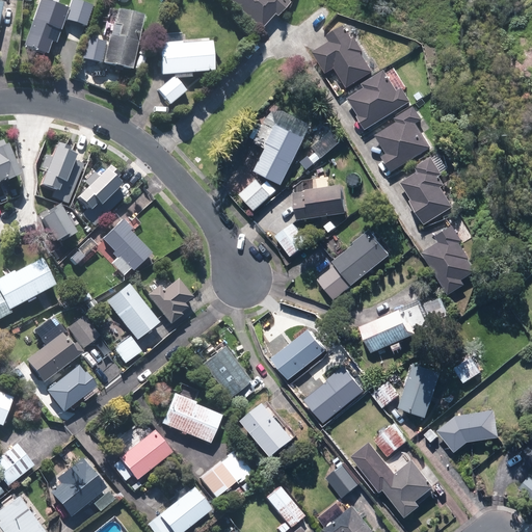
[(24,47),(47,55),(52,43),(57,44),(69,10),(57,6),(59,2),(53,0),(51,0),(51,4),(40,0),(24,47)]
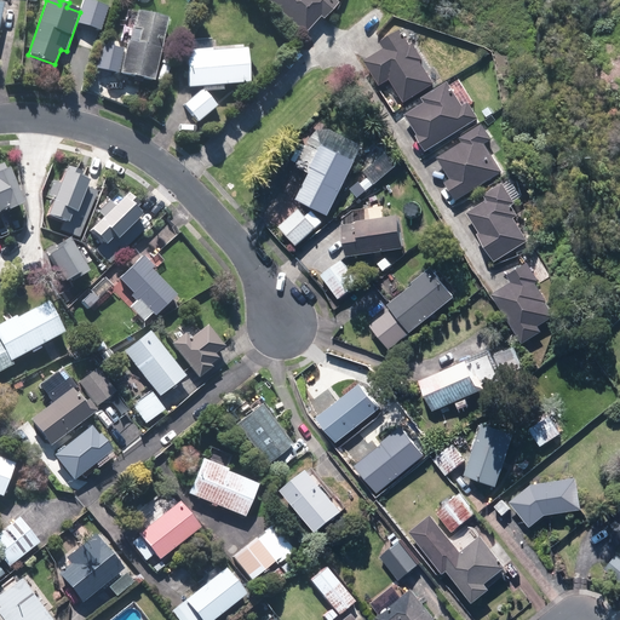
[(102,29),(109,5),(92,0),(85,0),(79,22),(102,29)]
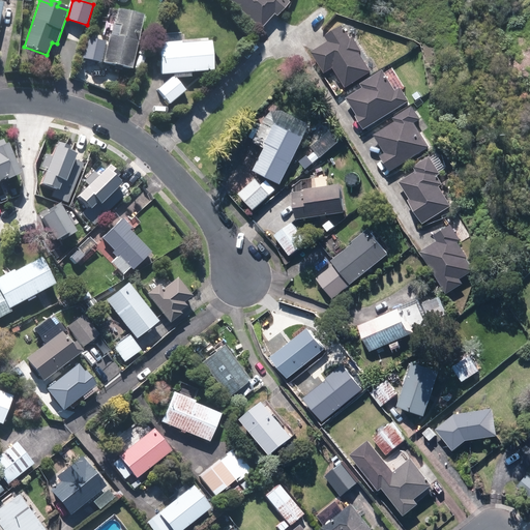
[(227,0),(261,30),(274,16),(276,18),(289,4),(284,0),(227,0)]
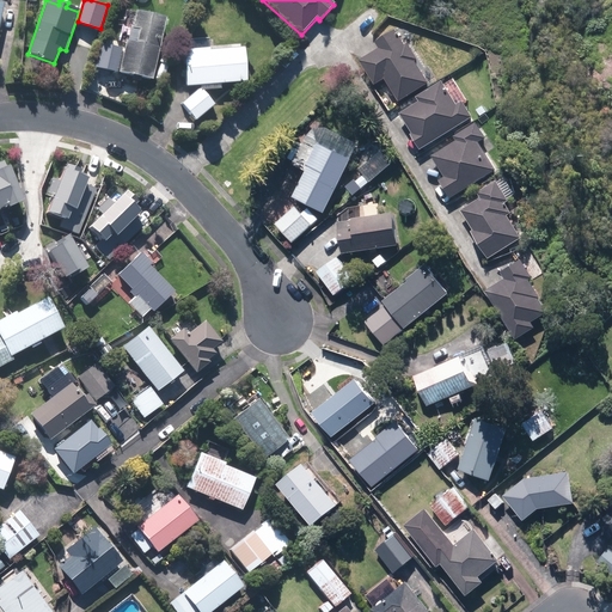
[(118,73),(152,80),(165,18),(135,12),(132,28),(130,28),(127,42),(126,42),(118,73)]
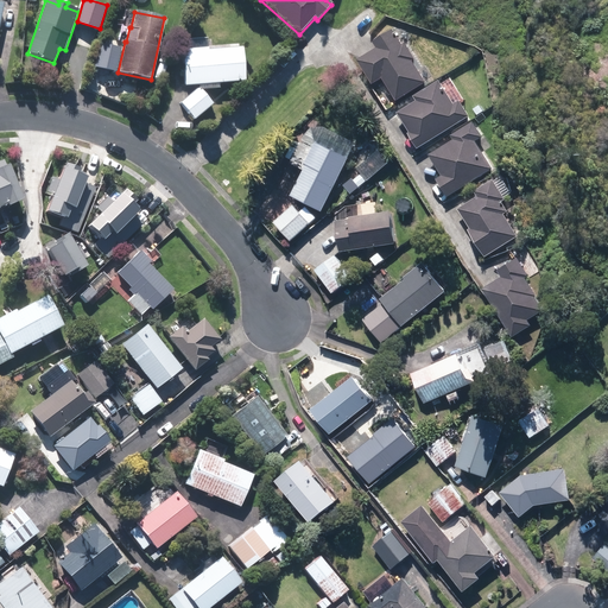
[(384,77),(398,100),(426,81),(413,59),(416,57),(406,42),(404,44),(394,29),(374,42),(379,48),(359,59),(374,83),(384,77)]
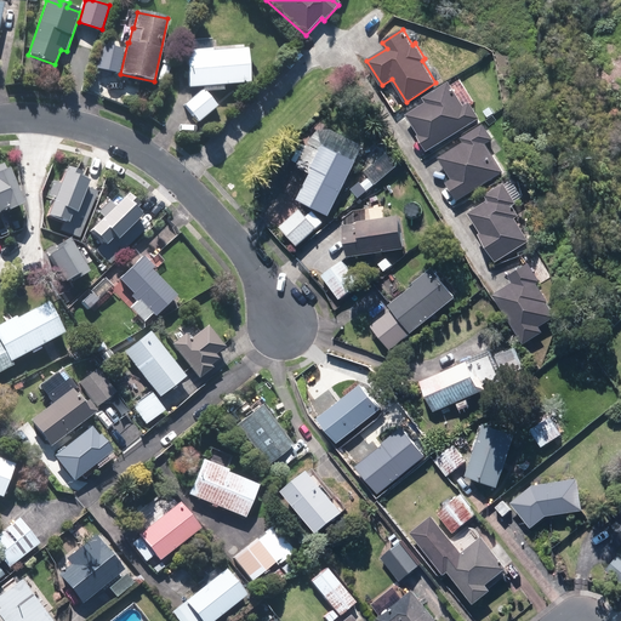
[(125,49),(103,43),(97,68),(119,73),(125,49)]
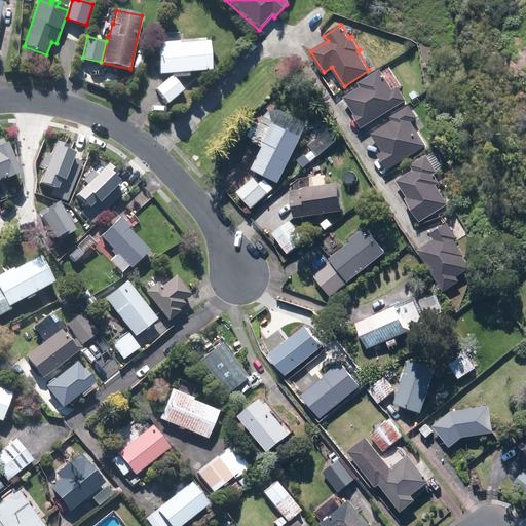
[(172,74),(173,78),(190,77),(189,73),(212,72),(210,42),(180,45),(179,42),(157,44),(160,75),(172,74)]
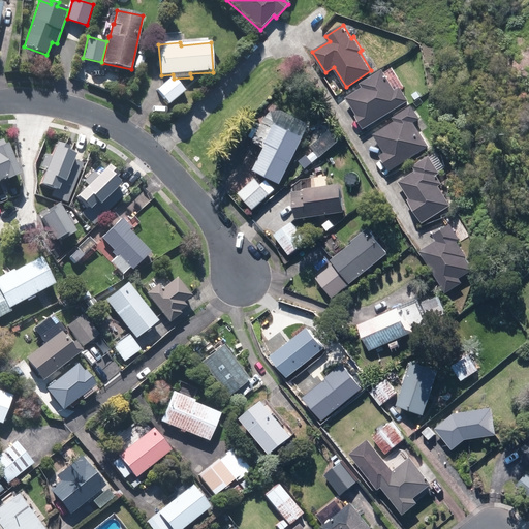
[(134,68),(139,71),(146,57),(141,55),(134,68)]
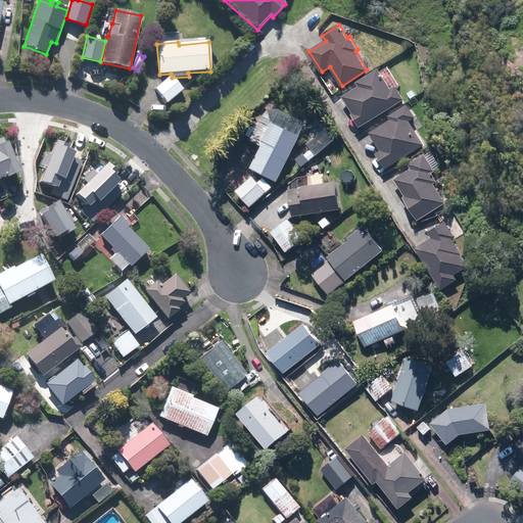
[(352,114),(361,127),(406,99),(396,86),(392,89),(379,67),(357,82),(360,86),(343,96),(353,113),(352,114)]
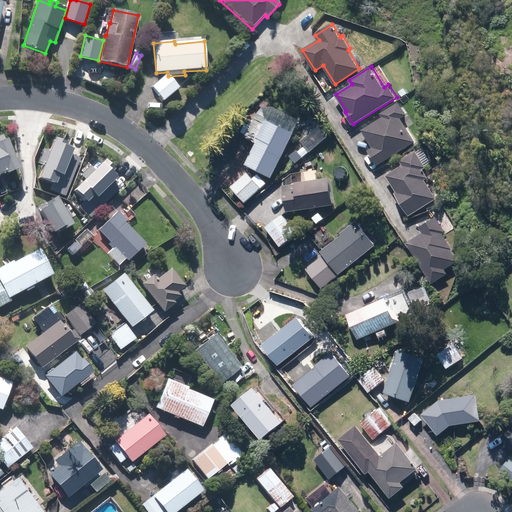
[(151,88),(163,101),(177,88),(167,77),(166,77),(165,76),(151,88)]
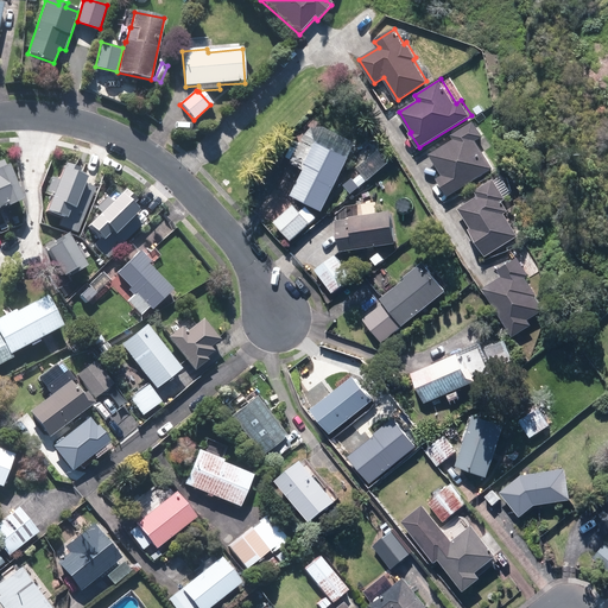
[(438,178),(449,196),(493,169),(475,140),(482,135),(474,121),(451,135),(454,139),(430,154),(443,176),(438,178)]
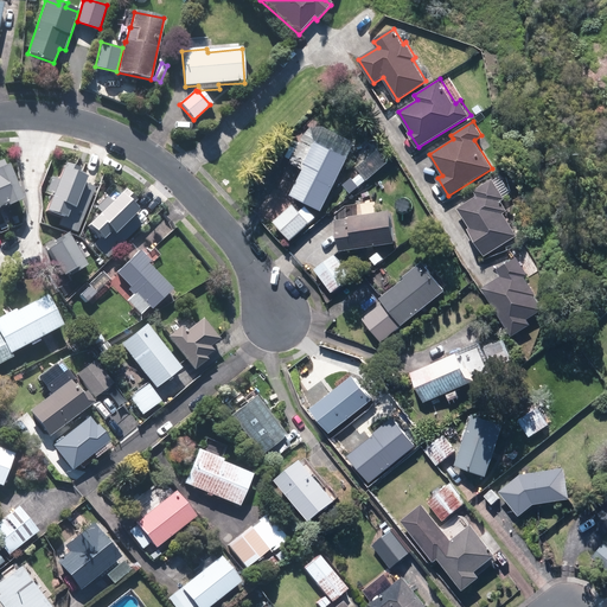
[(293,195),(324,210),(351,157),(319,140),(318,141),(306,135),(295,157),(308,164),(293,195)]
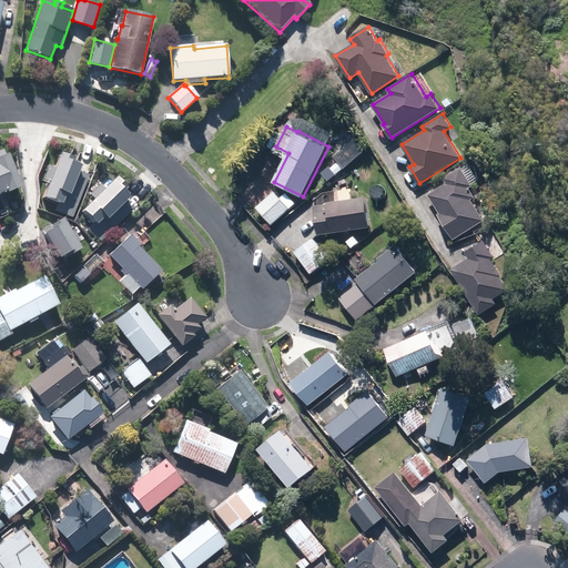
[(0,194),(22,186),(8,149),(0,151),(0,194)]
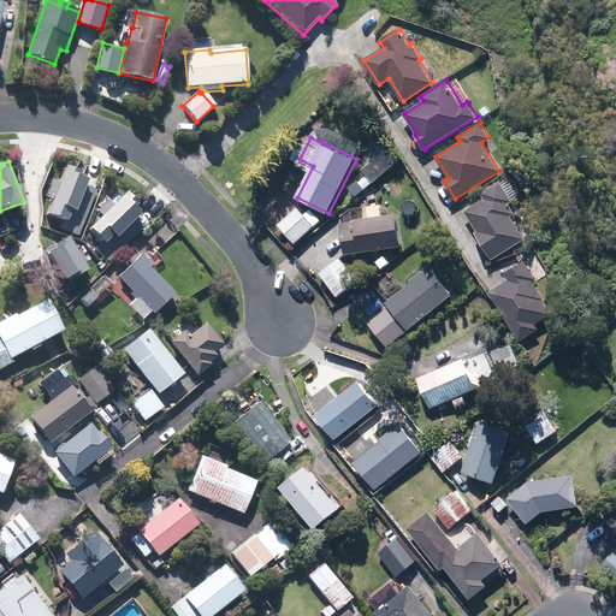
[(69,165),(49,213),(66,219),(63,227),(81,234),(98,190),(86,185),(89,177),(82,173),(83,170),(76,167),(69,165)]
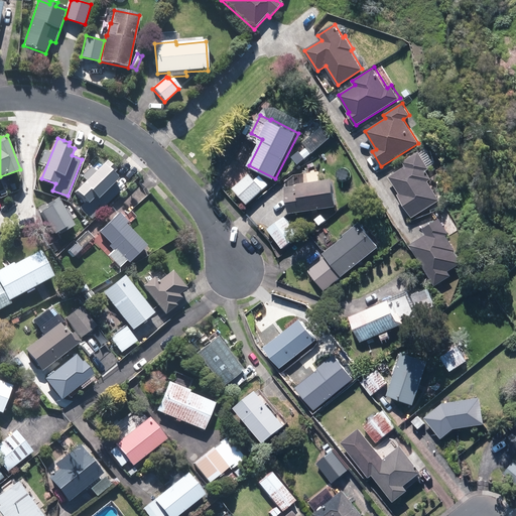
[(416,216),(418,218),(423,215),(421,212),(440,201),(428,180),(432,178),(426,169),(429,168),(419,151),(404,162),(406,166),(390,176),(400,194),(399,195),(413,217),(416,216)]
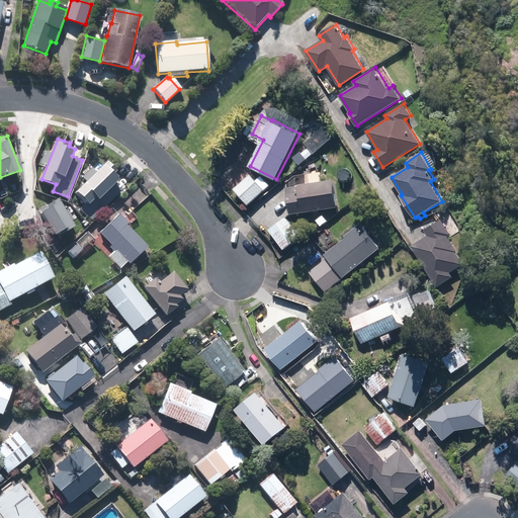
[(108,161),(77,191),(88,202),(83,207),(94,219),(122,190),(114,182),(120,177),(115,172),(117,170),(113,165),(108,161)]
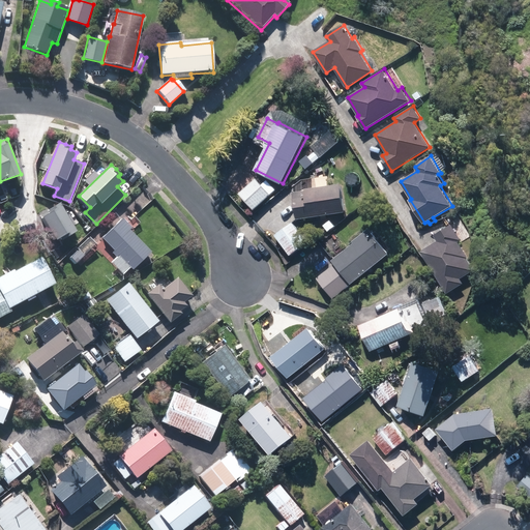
[(241,195),(256,210),(272,195),(258,179),(241,195)]
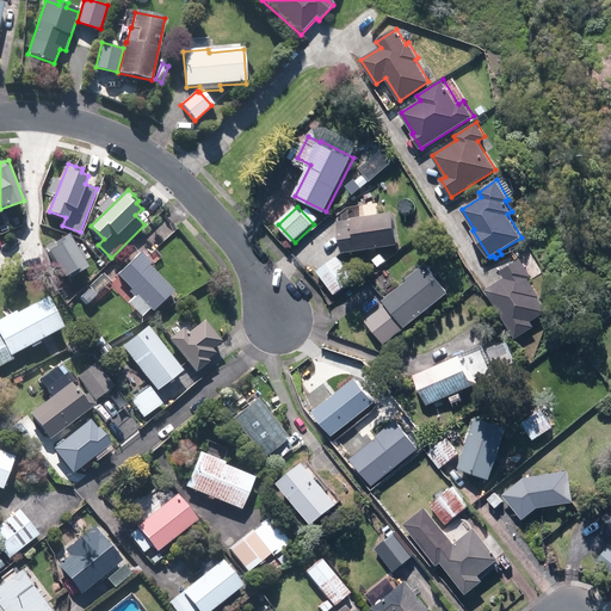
[(339,222),(343,252),(397,244),(393,211),(352,217),(352,220),(339,222)]
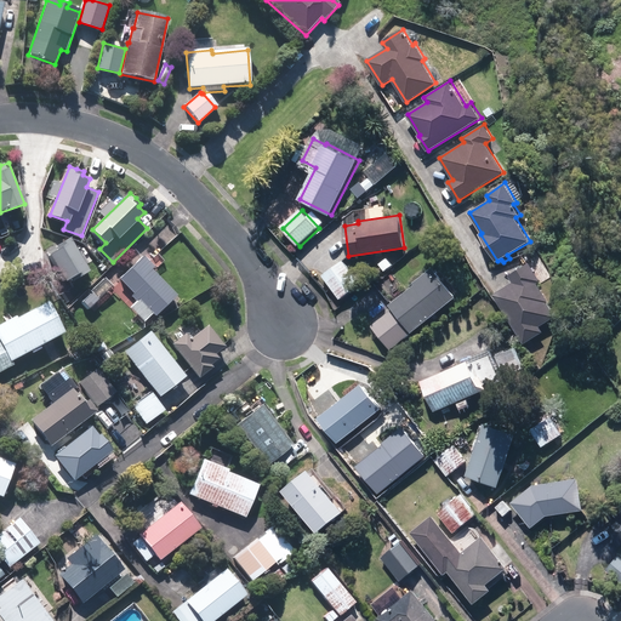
[(91,271),(72,238),(50,251),(69,284),(91,271)]
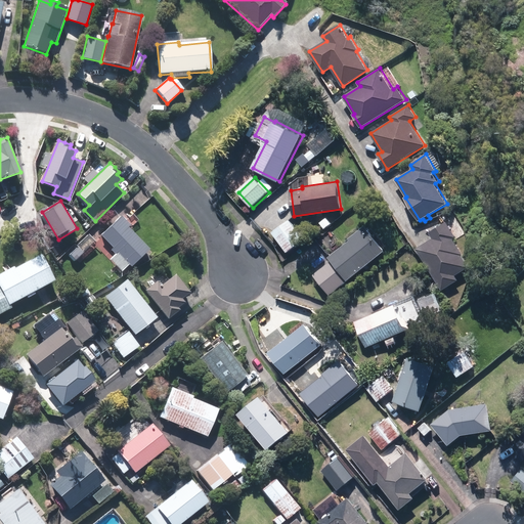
[(110,258),(122,270),(129,264),(131,266),(148,249),(127,227),(129,225),(120,215),(100,234),(113,247),(111,249),(115,253),(110,258)]
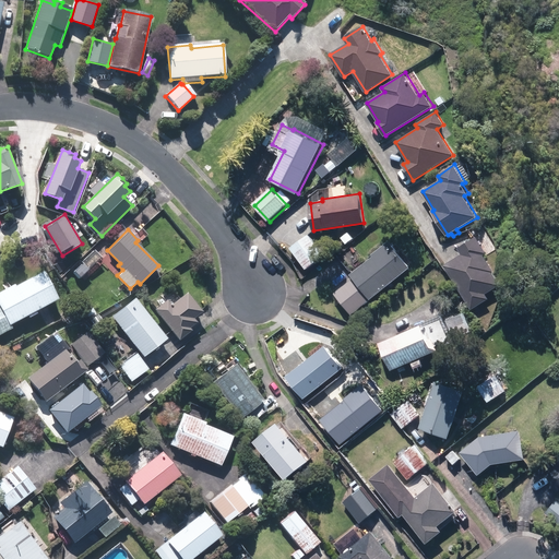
[(290,248),(306,269),(324,256),(309,234),(290,248)]
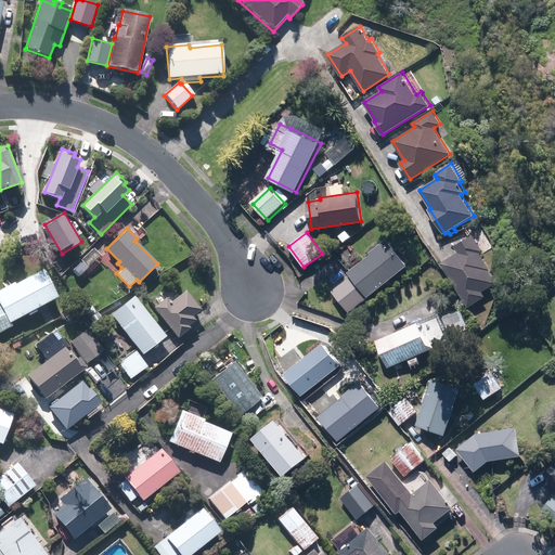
[(442,263),(469,307),(487,296),(483,292),(498,282),(489,269),(491,269),(481,253),(485,250),(474,234),(456,246),(460,253),(442,263)]
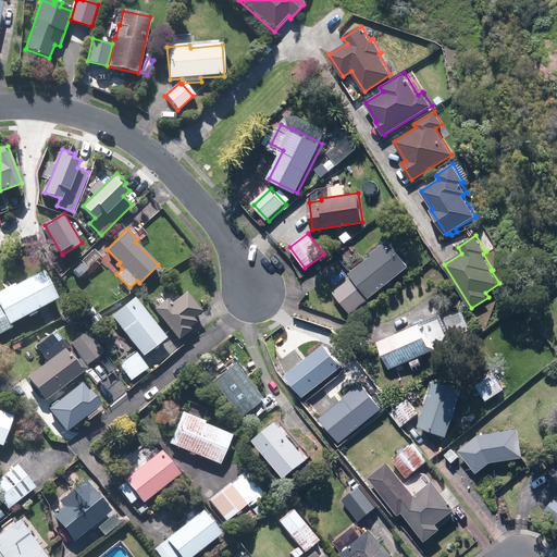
[(334,293),(351,313),(409,265),(408,264),(411,261),(408,256),(404,259),(388,240),(372,254),(373,256),(350,273),(354,277),(334,293)]
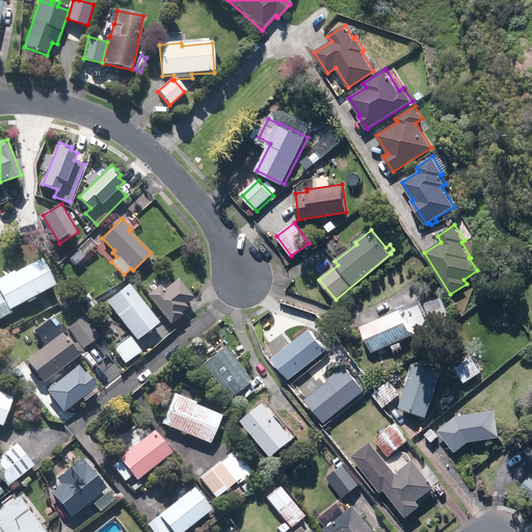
[(0,317),(10,312),(9,309),(25,299),(26,301),(34,297),(33,295),(53,284),(38,258),(12,272),(11,270),(0,276),(0,317)]
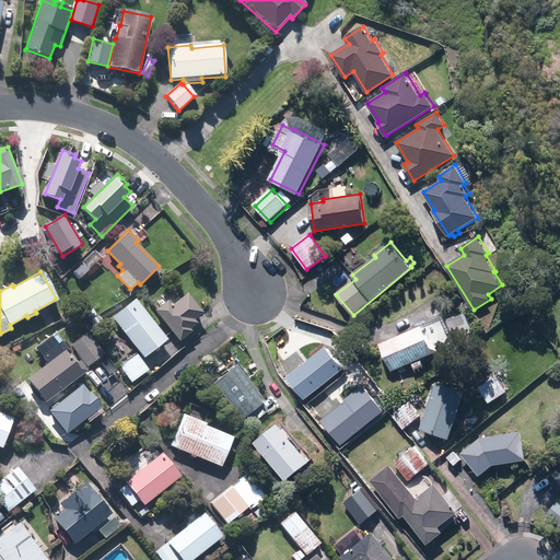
[(172,305),(167,300),(155,310),(181,339),(191,329),(190,327),(197,322),(194,317),(202,311),(187,292),(172,305)]
